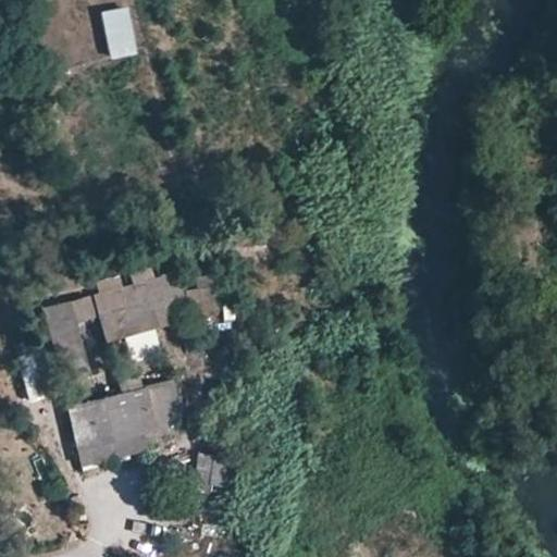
[(110,60),(138,53),(127,7),(99,13),(110,60)]
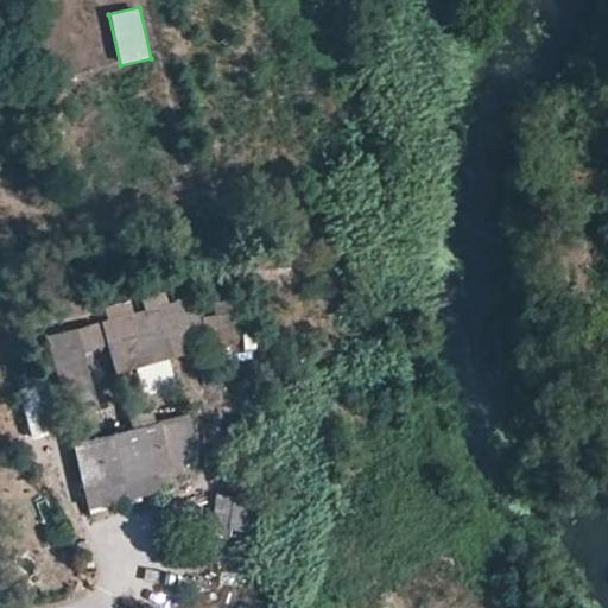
[(102,317),(111,372),(209,358),(201,302),(102,317)]
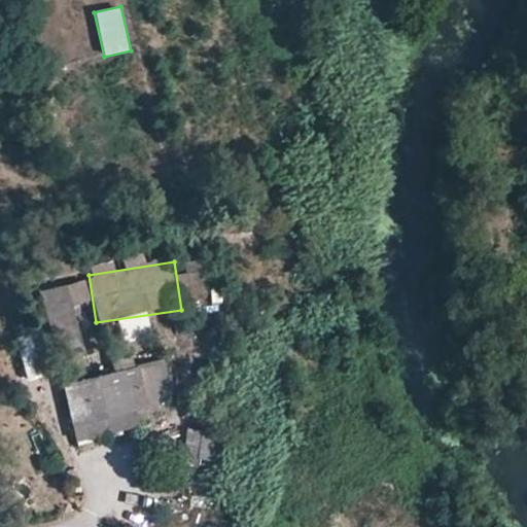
[(57,360),(100,348),(82,283),(81,282),(41,293),(41,295),(57,360)]
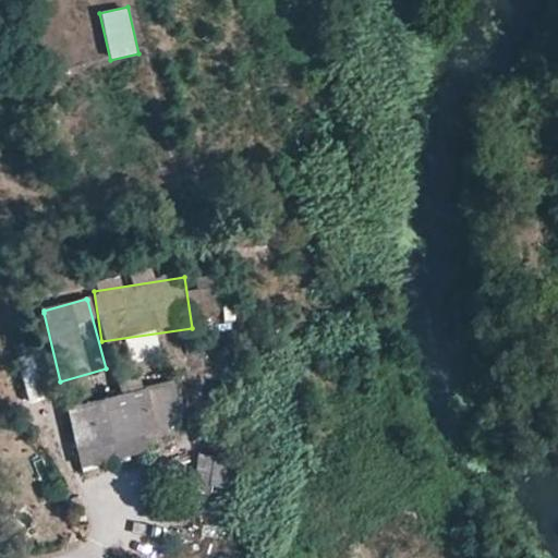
[(138,393),(106,401),(117,441),(118,445),(148,438),(138,393)]
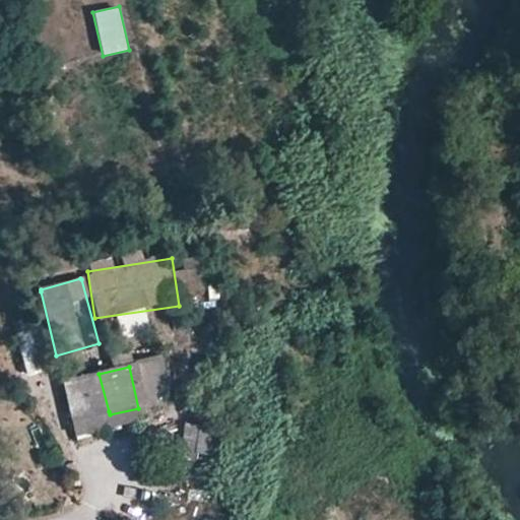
[(109,411),(99,374),(64,382),(73,421),(106,415),(110,414),(109,411)]
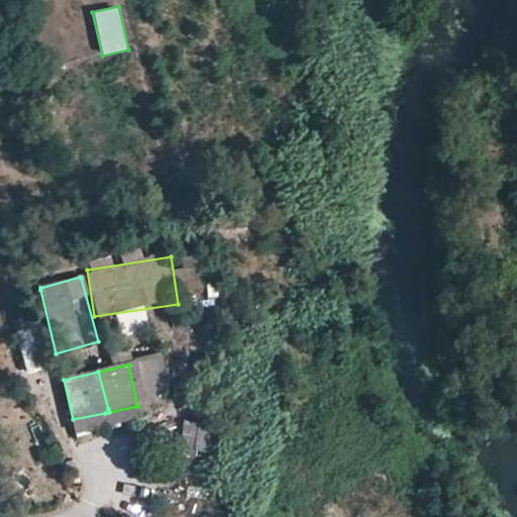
[(200,456),(195,507),(204,509),(219,398),(208,396),(206,410),(201,449),(200,456)]
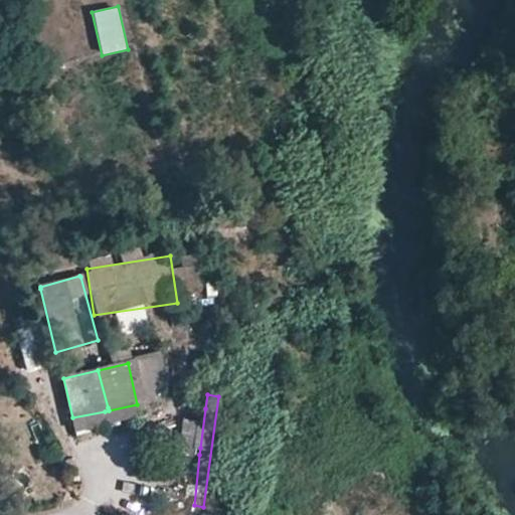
[(200,448),(205,408),(198,407),(184,502),(184,503),(194,505),(199,455),(200,448)]
